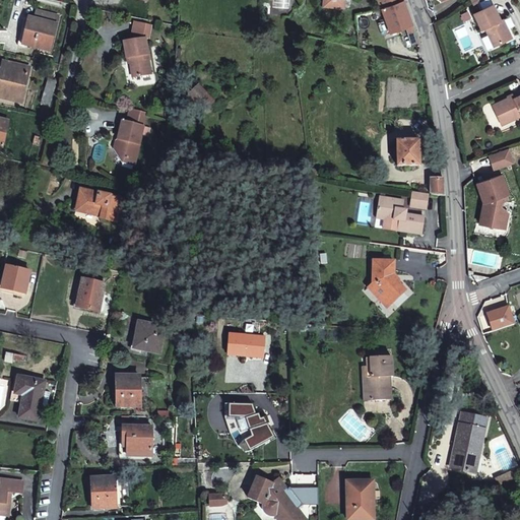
[(324,0),(324,6),(336,8),(344,8),(344,0),(324,0)]
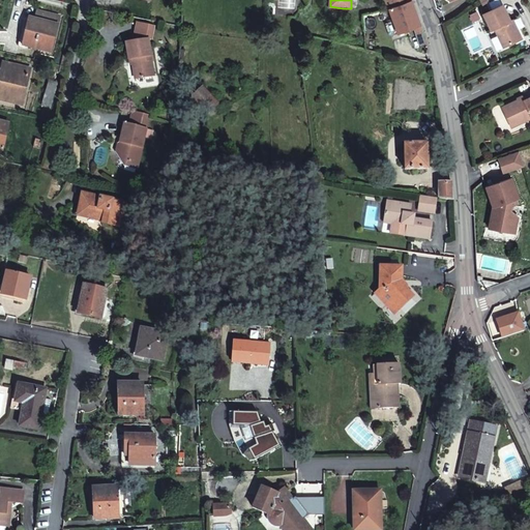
[(410,0),(386,0),(390,10),(411,2),(410,0)]
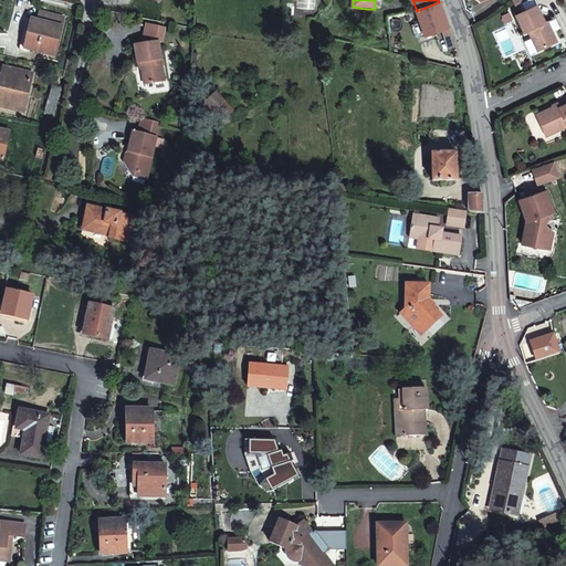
[(439,2),(417,11),(426,38),(449,30),(439,2)]
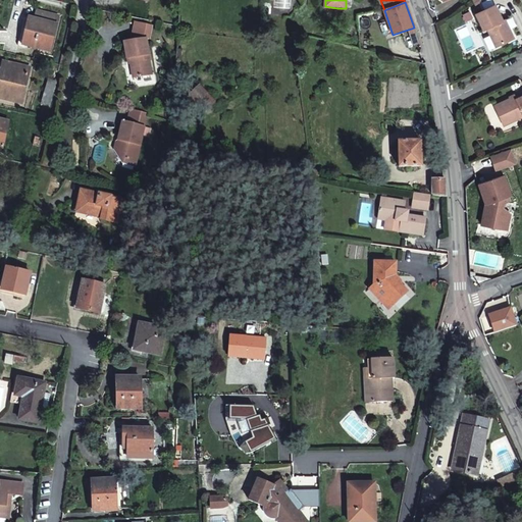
[(489,40),(494,51),(514,42),(504,21),(501,22),(493,6),(475,14),(482,32),(485,30),(488,29),(492,39),(489,40)]
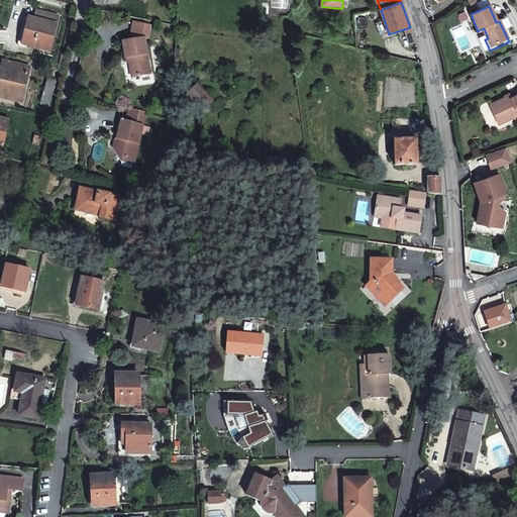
[(26,30),(29,30),(26,44),(52,52),(60,15),(37,10),(35,19),(29,18),(26,30)]
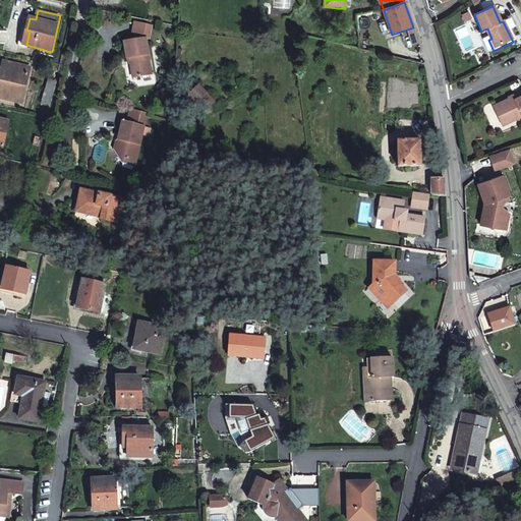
[(135,41),(128,42),(130,57),(133,57),(133,63),(135,76),(135,78),(154,76),(150,42),(153,43),(157,25),(140,21),(135,41)]
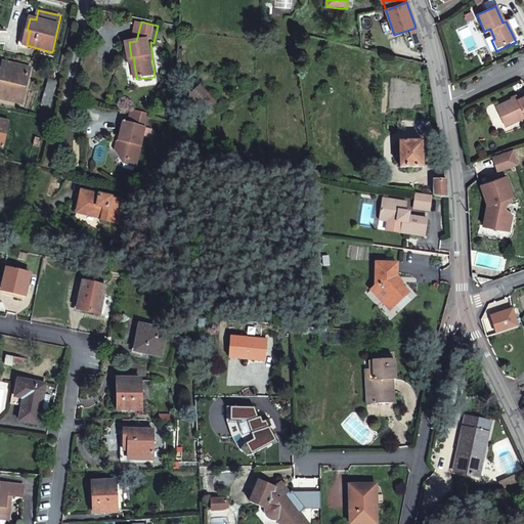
[(31,71),(4,63),(0,78),(0,98),(22,104),(31,71)]
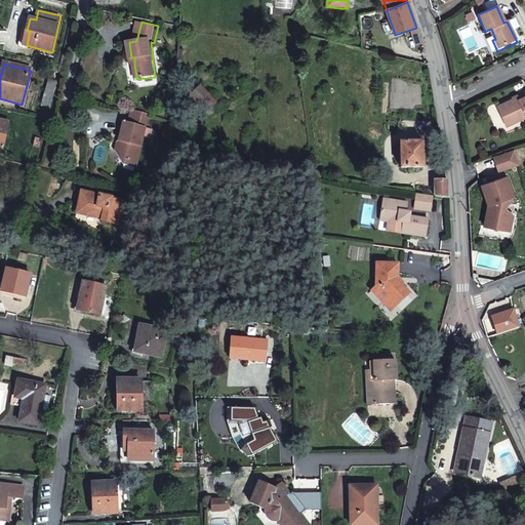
[(48,81),(42,105),(50,108),(55,89),(56,83),(48,81)]
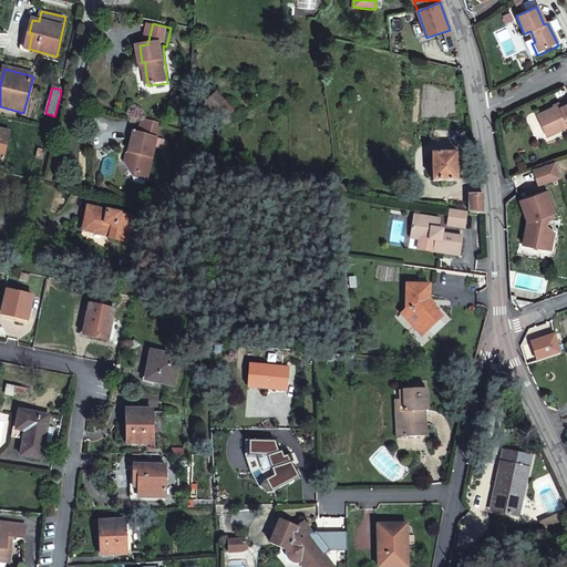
[(233,110),(217,93),(206,103),(223,120),(233,110)]
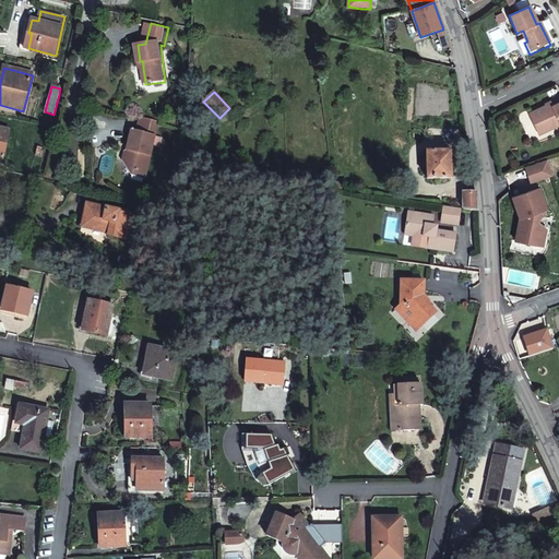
[(552,125),(558,121),(558,96),(545,103),(544,99),(522,110),(530,129),(550,120),(552,125)]
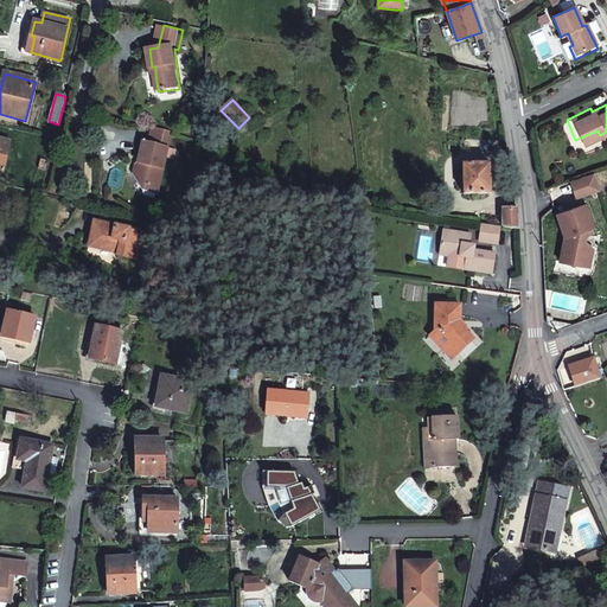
[(142,142),(138,163),(141,164),(139,171),(133,174),(134,176),(144,189),(148,186),(161,189),(166,168),(164,168),(172,132),(155,127),(151,144),(142,142)]
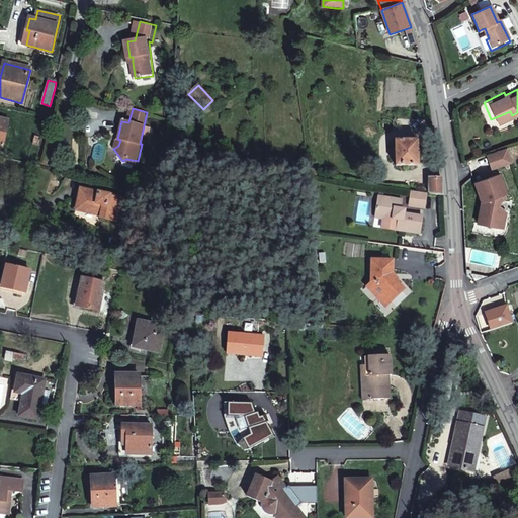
[(493,123),(512,115),(510,111),(491,119),(493,123)]
